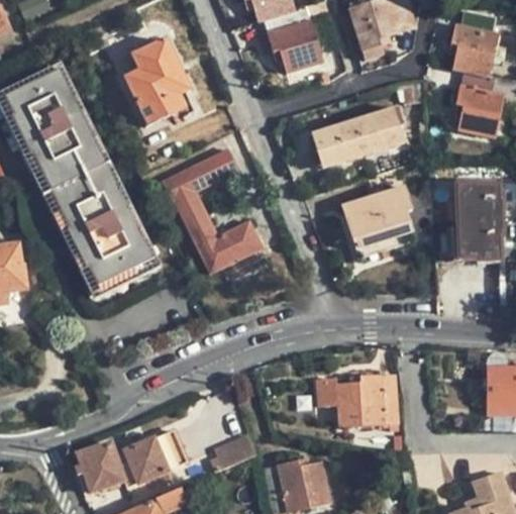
[(251,0),(254,9),(260,22),(263,21),(273,52),(280,49),(283,61),(287,73),(323,62),(308,16),(328,9),(325,0),(322,0),(294,8),(291,0),(245,0),(251,0)]
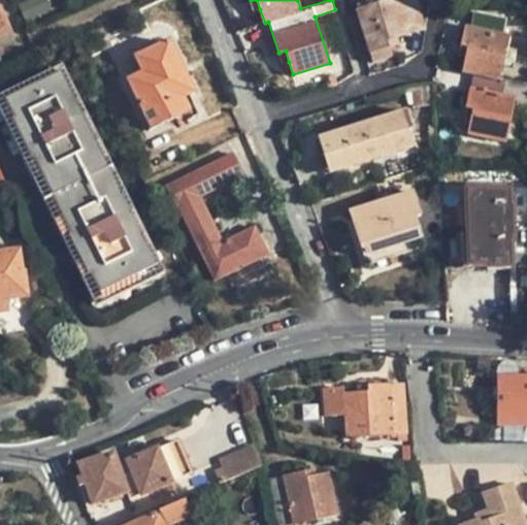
[(254,10),(260,9),(257,0),(251,0),(254,10)]
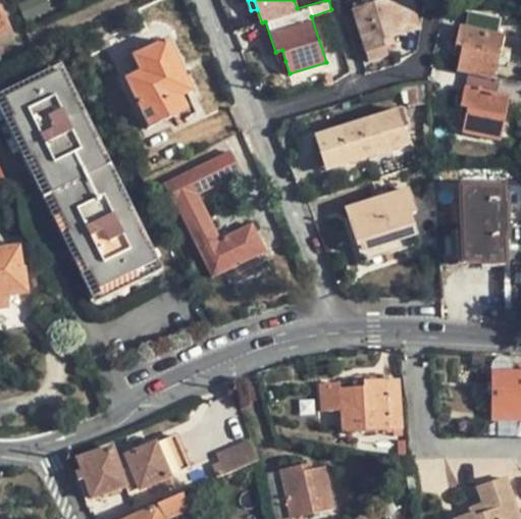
[(365,52),(384,46),(382,39),(393,36),(419,28),(410,0),(376,0),(351,8),(365,52)]
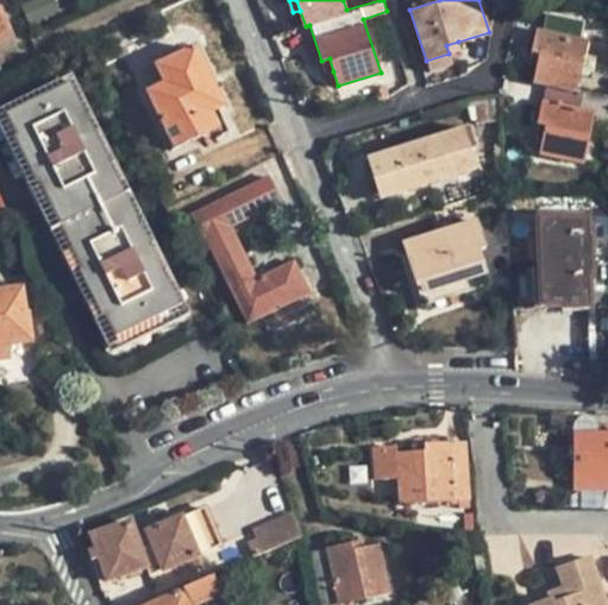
[(544,82),(578,88),(584,57),(587,42),(588,39),(581,37),(584,18),(546,11),(541,29),(536,27),(531,50),(539,51),(536,65),(533,80),(544,82)]
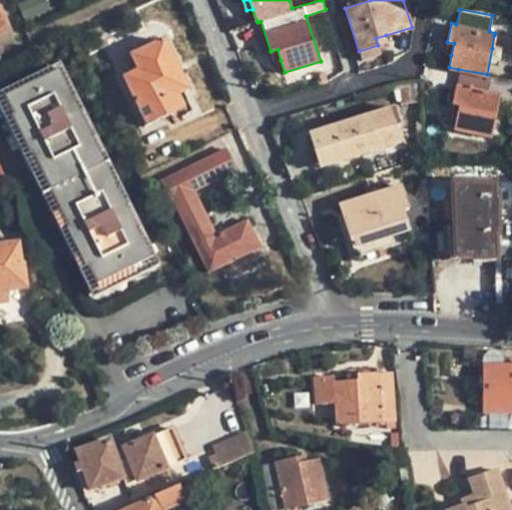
[(388,43),(386,35),(376,38),(378,45),(388,43)]
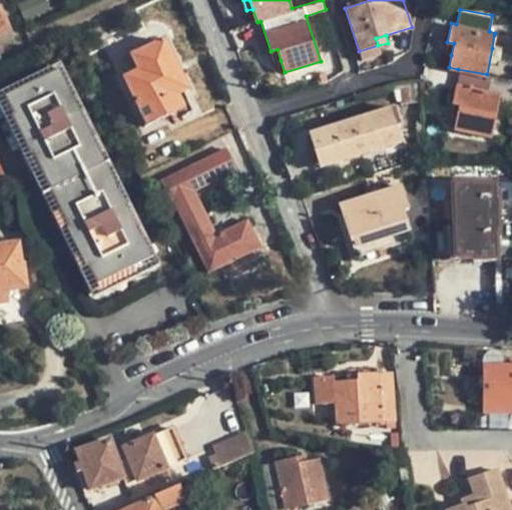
[(507,37),(494,35),(492,48),(504,51),(507,37)]
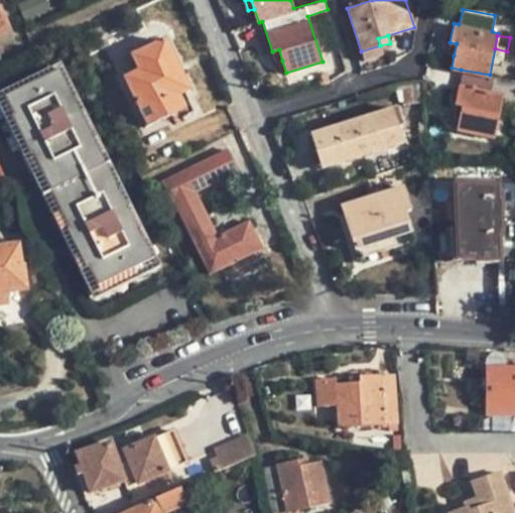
[(164,38),(132,53),(139,69),(125,76),(147,122),(183,106),(177,94),(187,89),(164,38)]
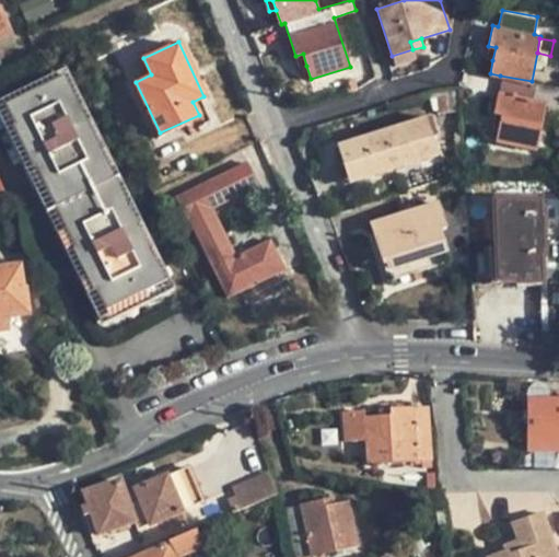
[(485,57),(492,60),(496,47),(488,46),(485,57)]
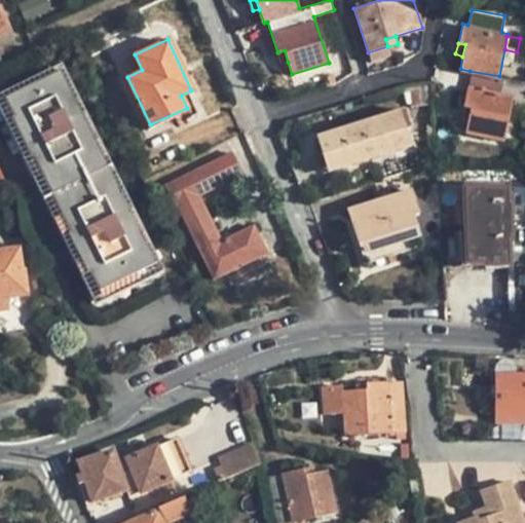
[(389,53),(387,46),(368,52),(371,60),(389,53)]
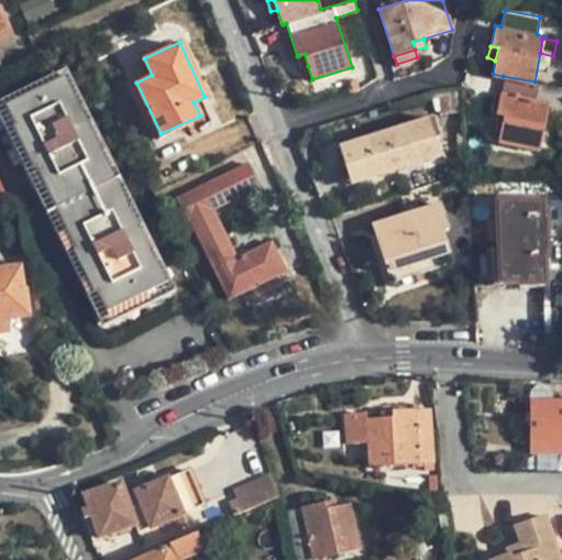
[(300,67),(308,66),(305,54),(297,56),(300,67)]
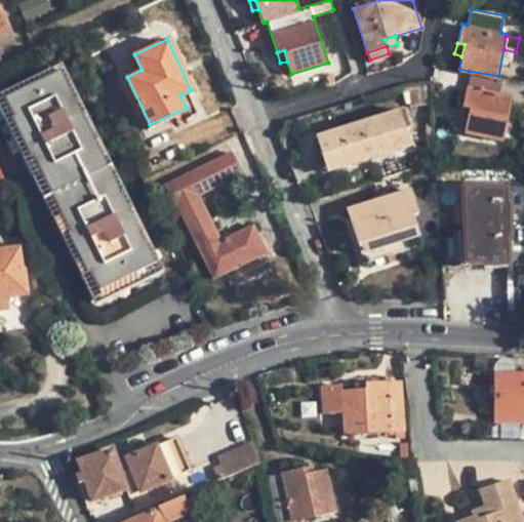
[(61,70),(4,97),(13,115),(11,116),(31,155),(32,154),(70,232),(68,232),(86,272),(88,271),(98,290),(156,262),(61,70)]
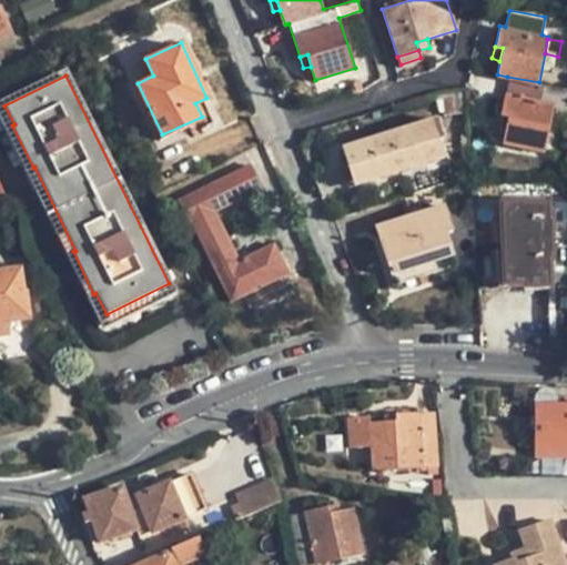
[(507,77),(500,112),(508,114),(505,128),(503,140),(544,149),(554,102),(540,100),(544,82),(539,82),(507,77)]
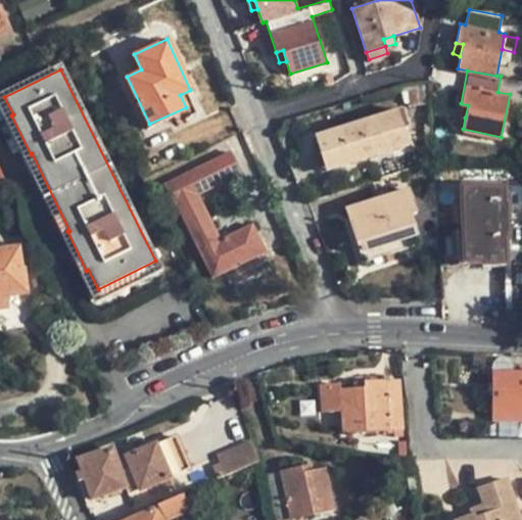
[(428,76),(419,78),(394,85),(401,102),(429,93),(428,76)]
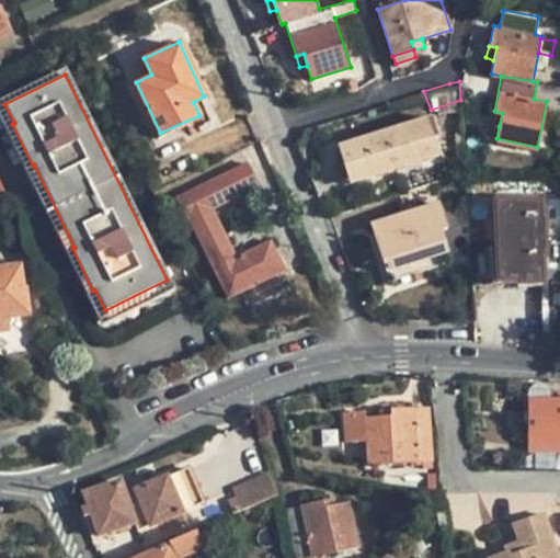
[(559,86),(537,81),(534,99),(547,101),(559,103),(559,86)]
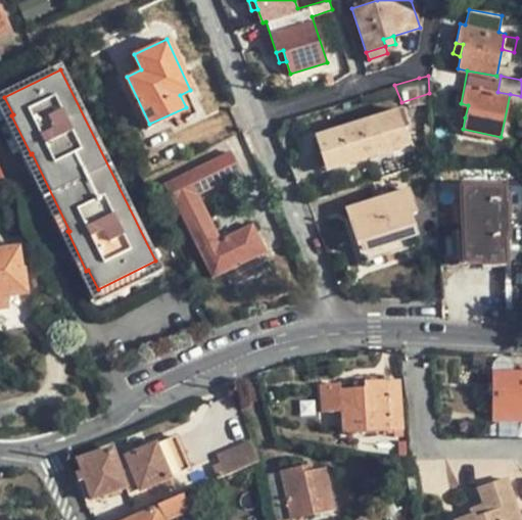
[(459,115),(465,117),(468,105),(461,103),(459,115)]
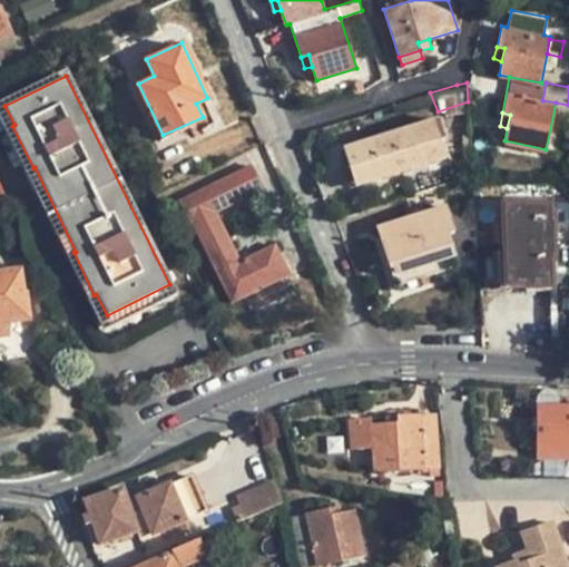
[(437,118),(343,148),(349,167),(354,186),(444,157),(441,142),(444,140),(437,118)]
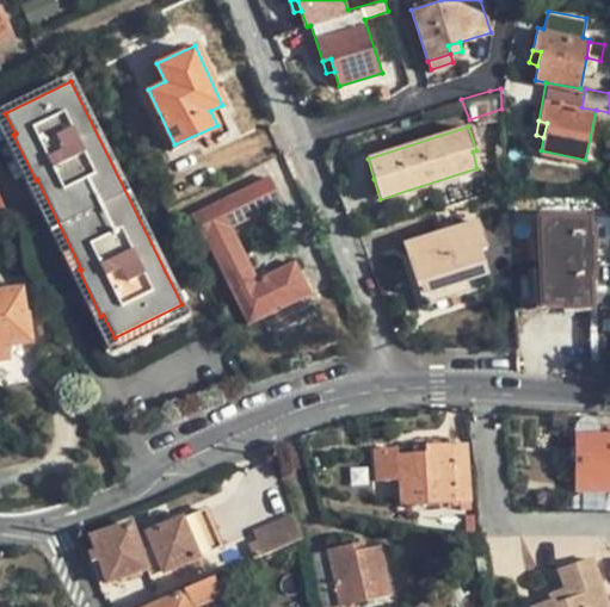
[(276,175),(195,212),(205,239),(210,236),(250,322),(312,295),(296,261),(256,279),(230,227),(287,200),(276,175)]
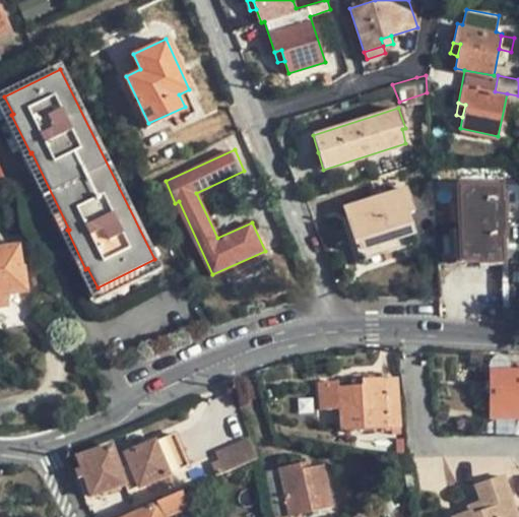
[(318,152),(311,154),(316,172),(323,170),(318,152)]
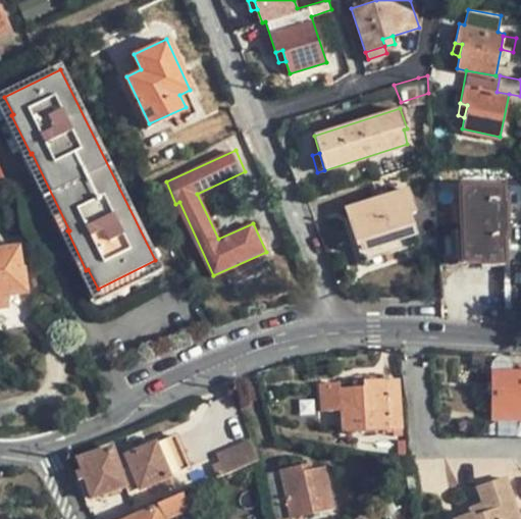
[(404,171),(372,182),(376,197),(345,207),(359,252),(361,252),(414,235),(416,234),(410,214),(416,212),(404,171)]
